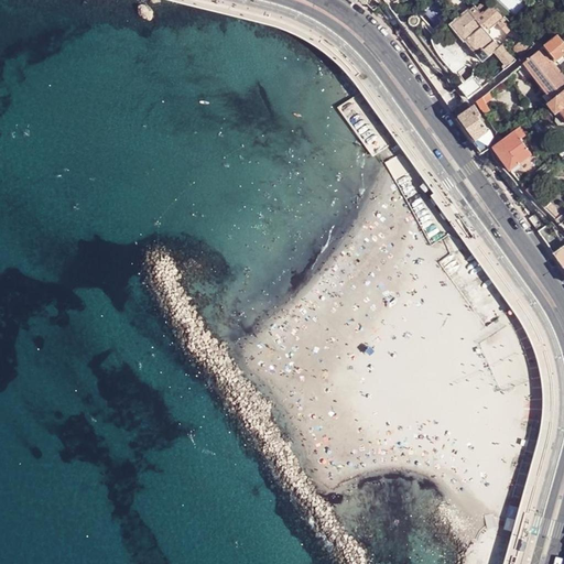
[(506,17),(492,3),(483,13),(476,6),(473,8),(470,11),(488,32),(498,23),(503,18),(506,17)]
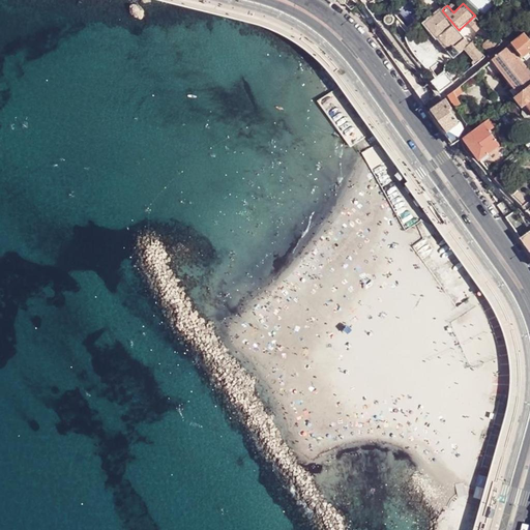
[(454,57),(465,49),(461,42),(466,38),(459,30),(442,10),(441,9),(424,23),(438,38),(439,38),(454,57)]
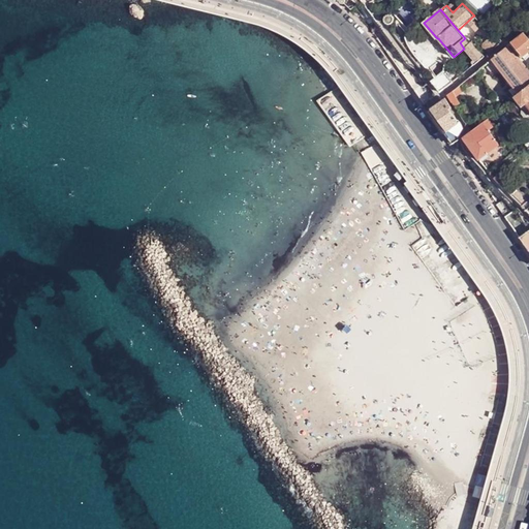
[(467,22),(476,31),(480,27),(472,17),(467,22)]
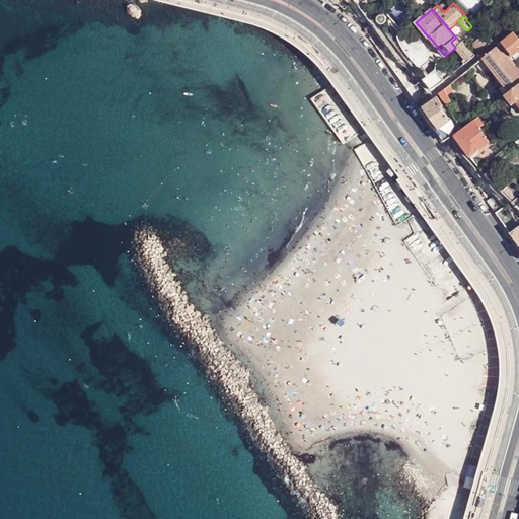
[(494,31),(488,36),(493,42),(498,36),(494,31)]
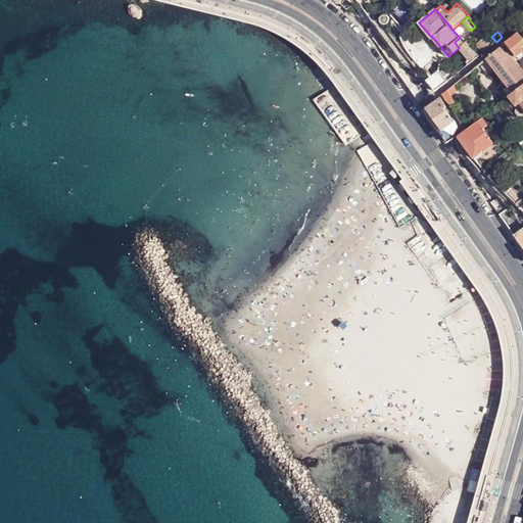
[(522,38),(518,33),(506,42),(520,59),(522,56),(522,38)]
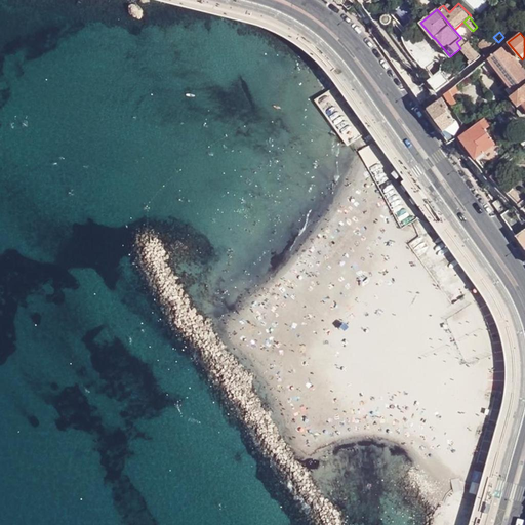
[(493,37),(489,34),(484,38),(484,39),(492,47),(498,42),(493,37)]
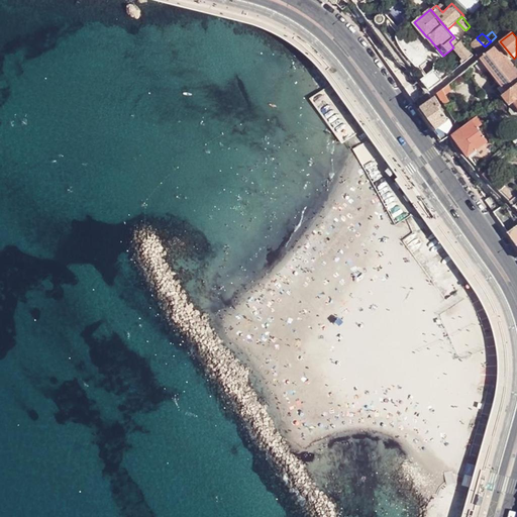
[(449,41),(453,47),(458,42),(454,37),(449,41)]
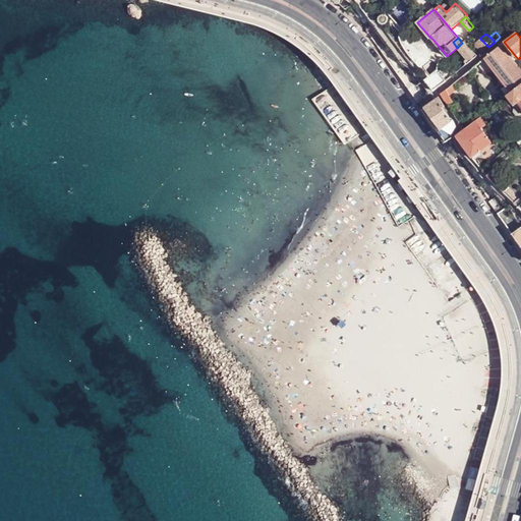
[(482,52),(488,47),(480,39),(475,44),(482,52)]
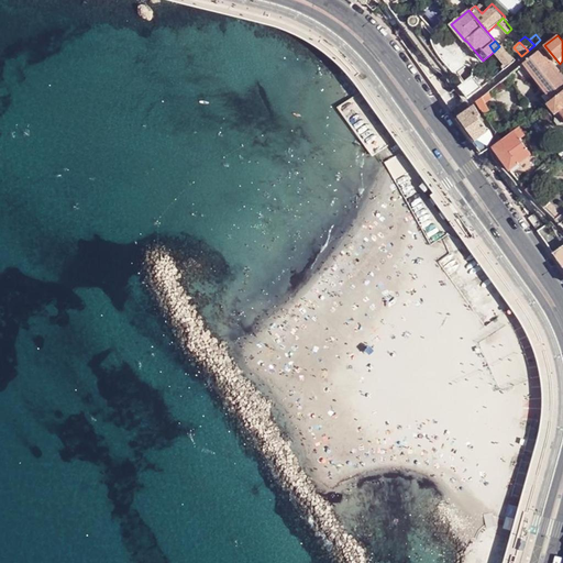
[(508,67),(517,61),(503,44),(499,46),(494,52),(508,67)]
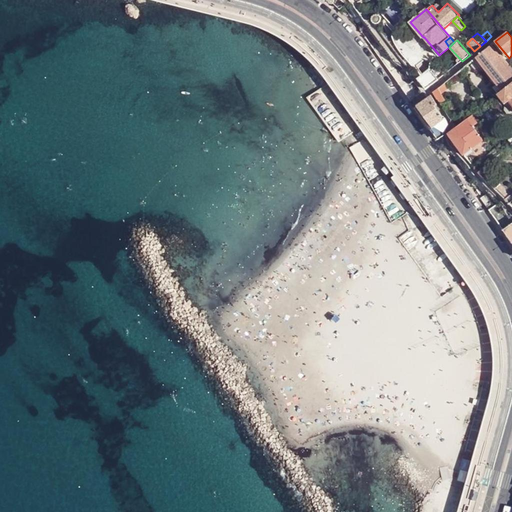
[(476,57),(482,64),(486,61),(501,80),(497,83),(502,89),(511,81),(511,68),(492,44),(476,57)]
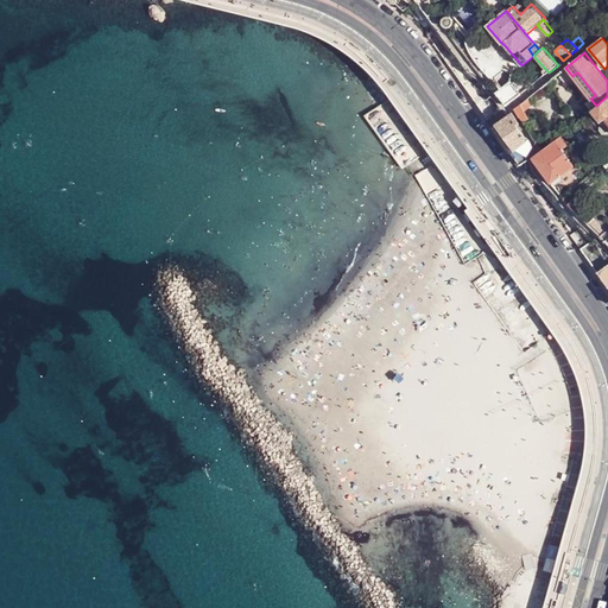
[(507,69),(496,57),(485,67),(495,78),(507,69)]
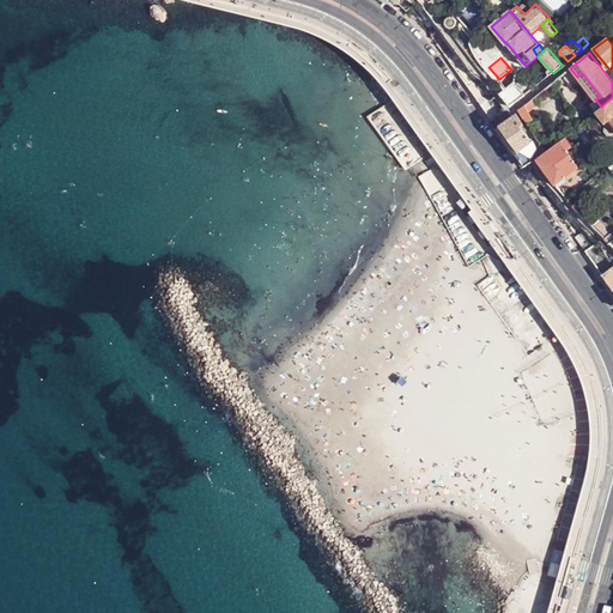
[(582,73),(577,77),(595,99),(600,96),(582,73)]
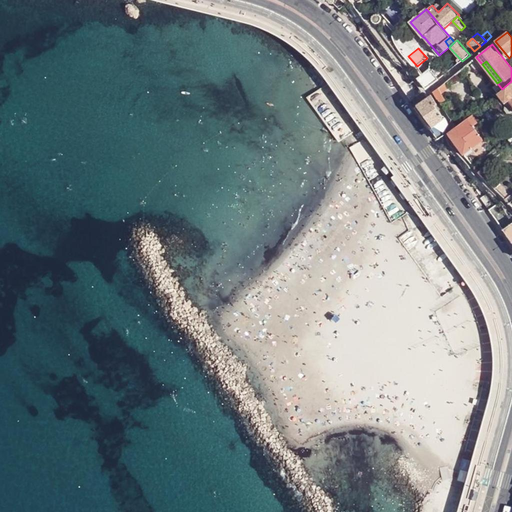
[(430,68),(417,78),(427,89),(440,79),(430,68)]
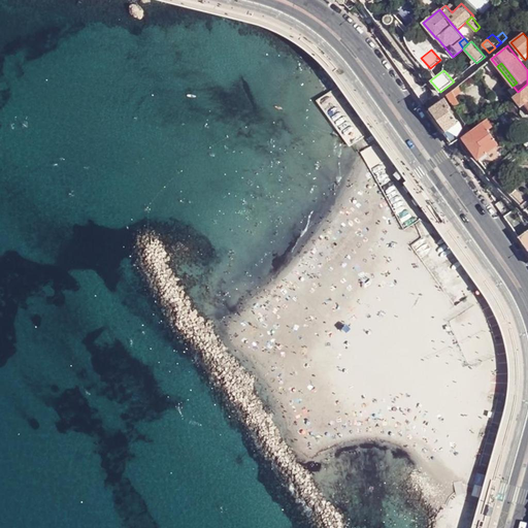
[(427,83),(415,92),(424,104),(436,94),(427,83)]
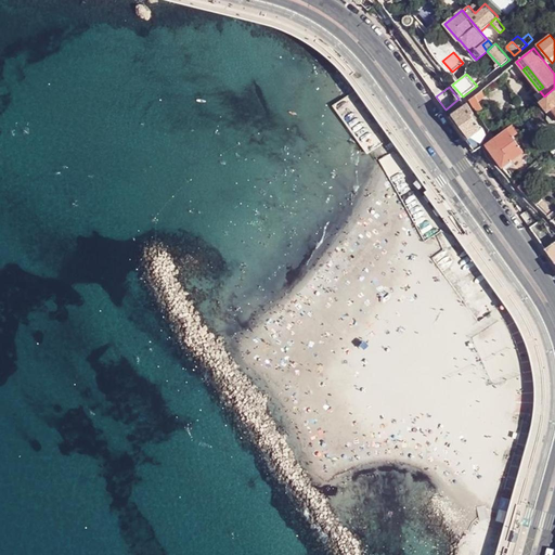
[(554,88),(544,97),(540,101),(547,111),(551,108),(554,113),(554,88)]
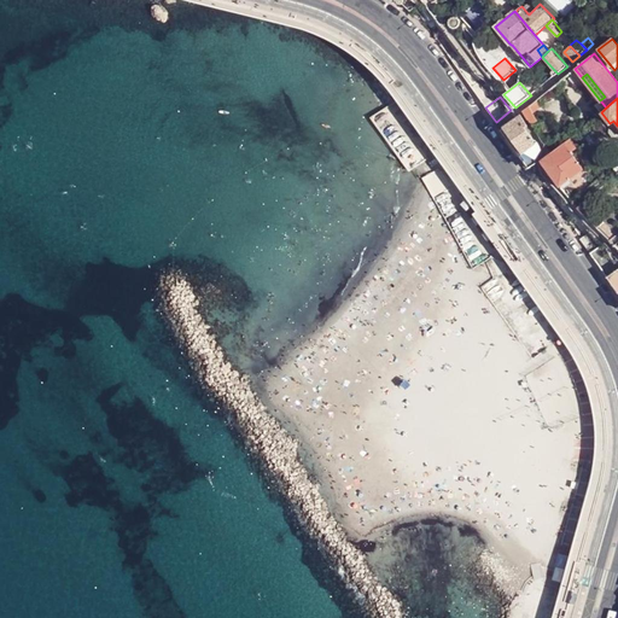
[(600,100),(595,104),(601,112),(606,108),(600,100)]
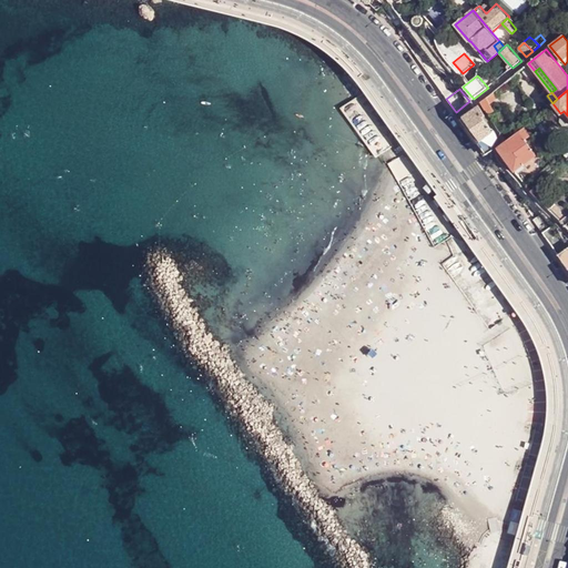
[(485,99),(482,102),(485,109),(490,105),(485,99)]
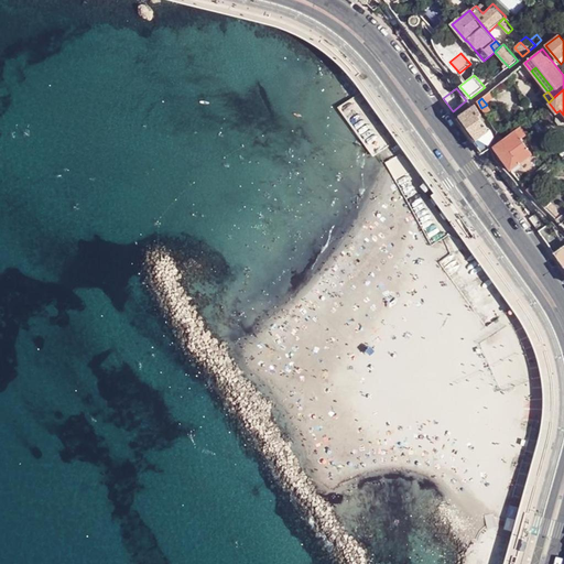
[(484,153),(491,148),(490,147),(490,143),(491,141),(494,137),(494,136),(494,134),(490,129),(489,130),(483,121),(479,117),(481,115),(476,106),(457,119),(484,153)]
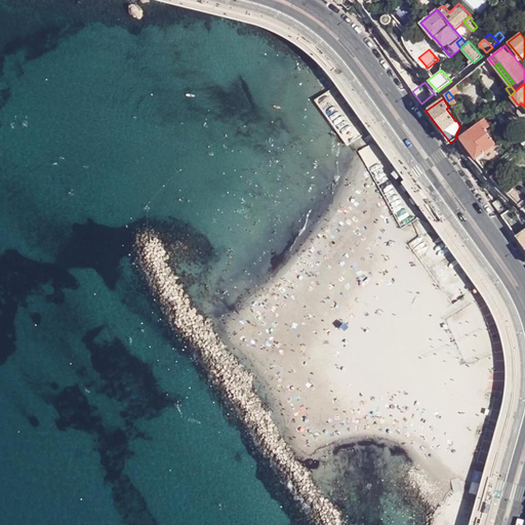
[(459,136),(467,149),(468,148),(477,140),(485,152),(496,143),(486,128),(490,124),(485,116),(469,129),(459,136)]
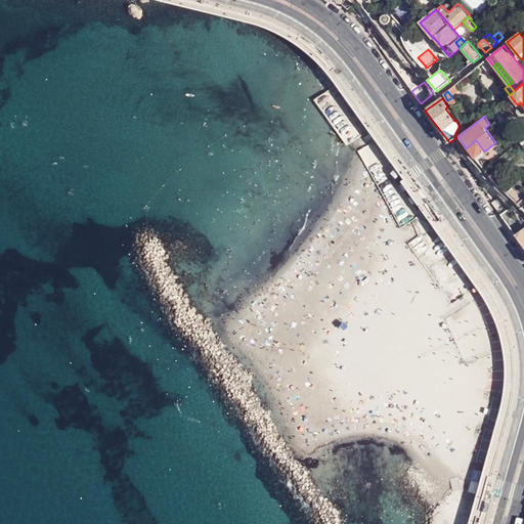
[(468,129),(461,124),(459,136),(468,129)]
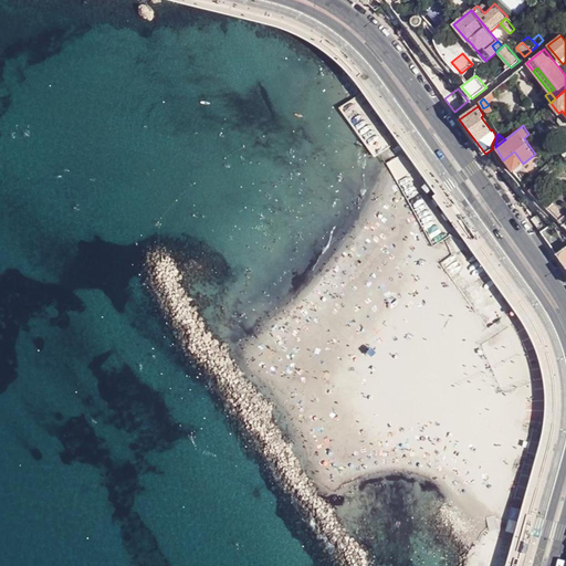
[(514,152),(504,159),(513,171),(523,164),(514,152)]
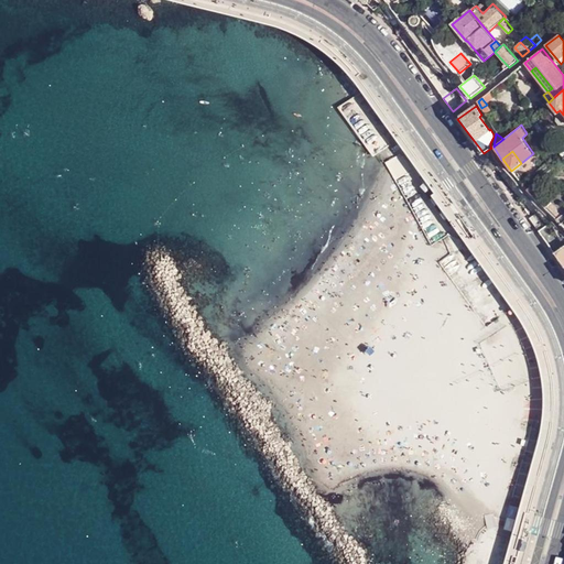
[(535,185),(528,192),(533,196),(540,191),(535,185)]
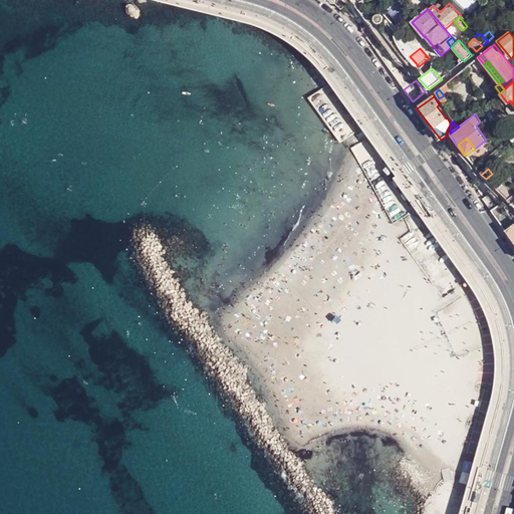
[(513,189),(505,181),(497,190),(512,205),(513,202),(513,189)]
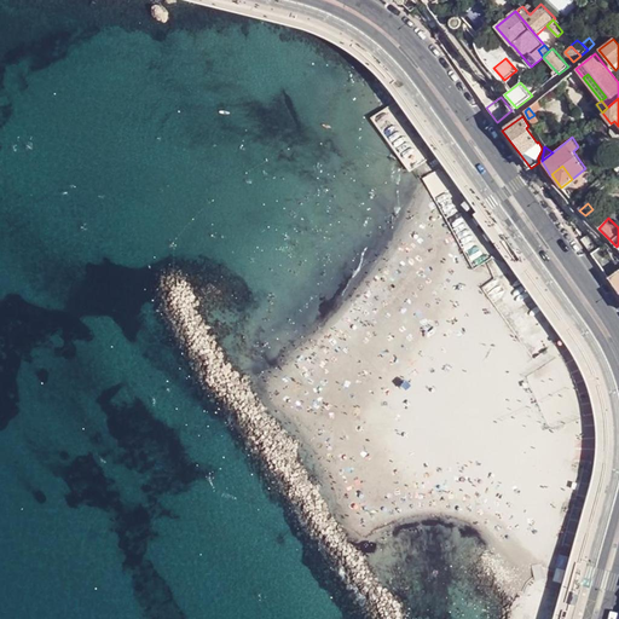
[(583,241),(590,250),(593,248),(586,238),(583,241)]
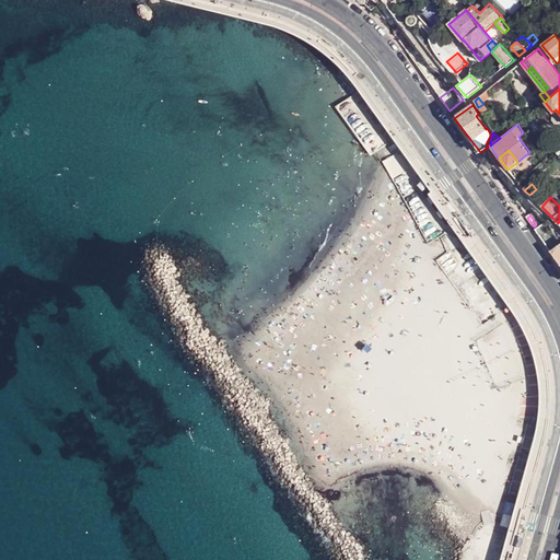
[(559,245),(545,224),(539,226),(535,229),(535,230),(550,252),(559,245)]
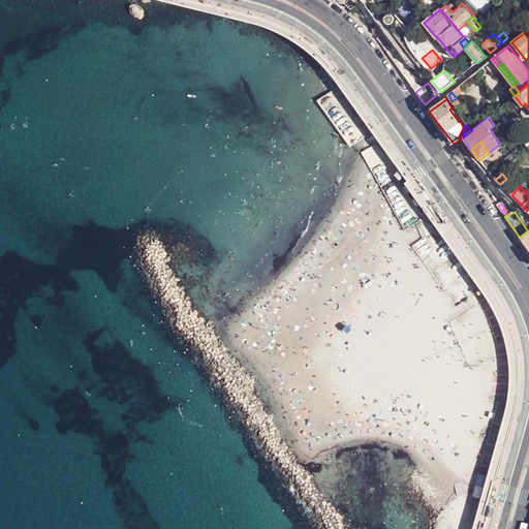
[(528,230),(528,231),(520,238),(528,250),(528,230)]
